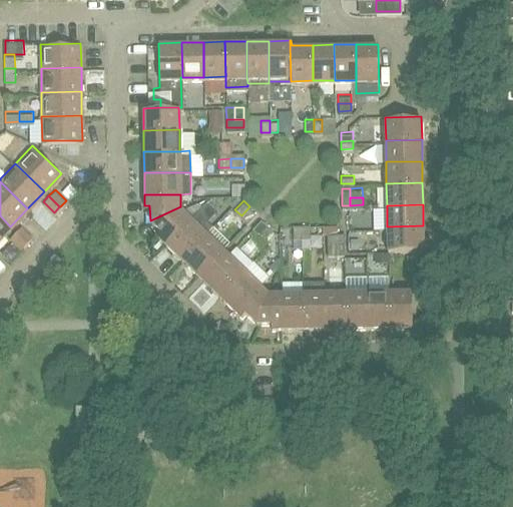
[(157,235),(164,241),(189,215),(180,206),(150,220),(161,231),(157,235)]
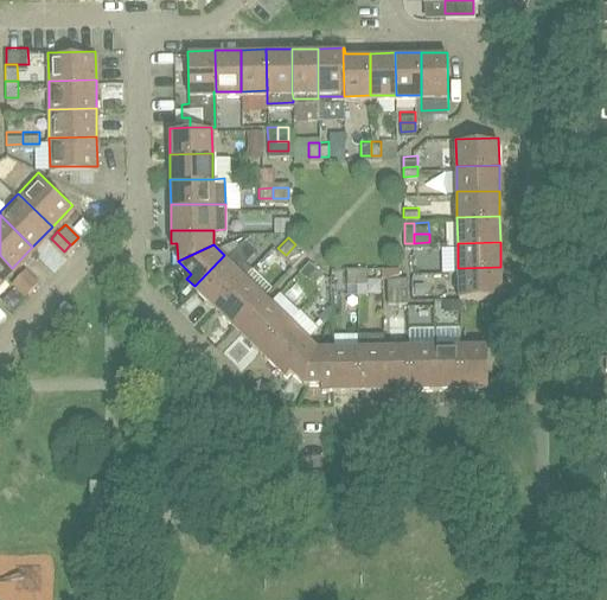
[(286,255),(292,262),(302,250),(295,244),(286,255)]
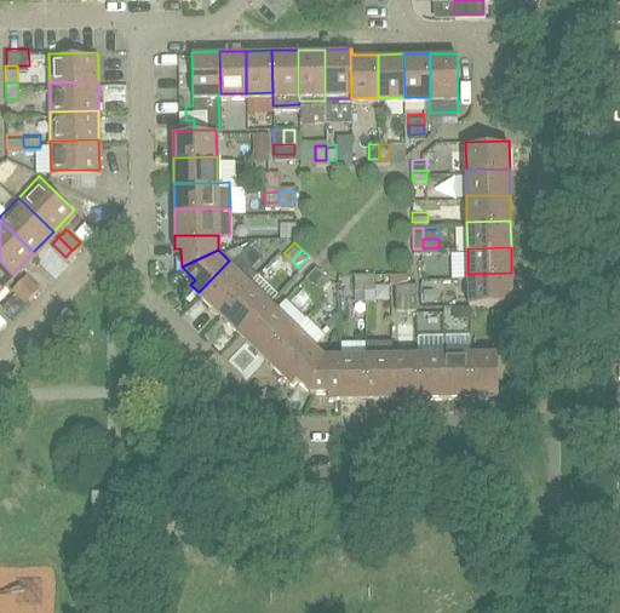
[(199,292),(217,310),(248,279),(258,269),(239,251),(229,261),(199,292)]
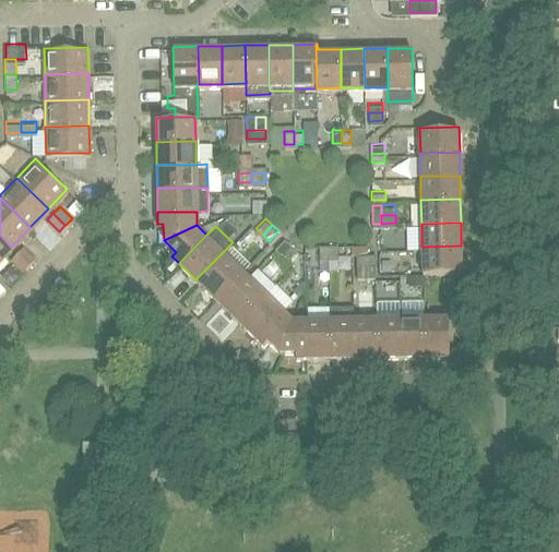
[(0,235),(0,258),(11,247),(0,235)]
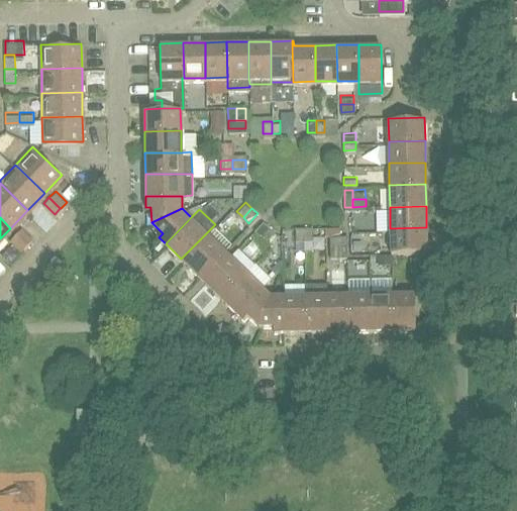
[(261,234),(269,225),(263,219),(254,228),(261,234)]
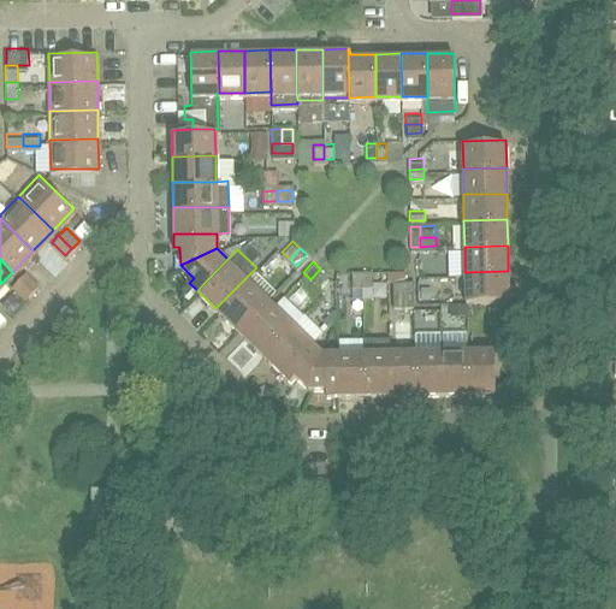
[(329,276),(320,268),(311,279),(318,287),(329,276)]
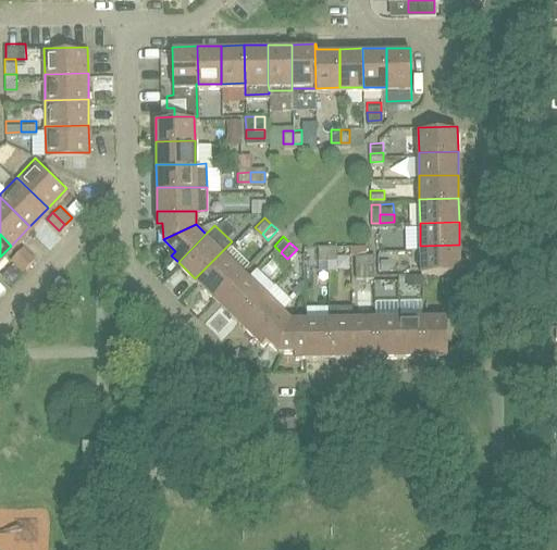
[(326,242),(318,242),(319,257),(326,255),(326,242)]
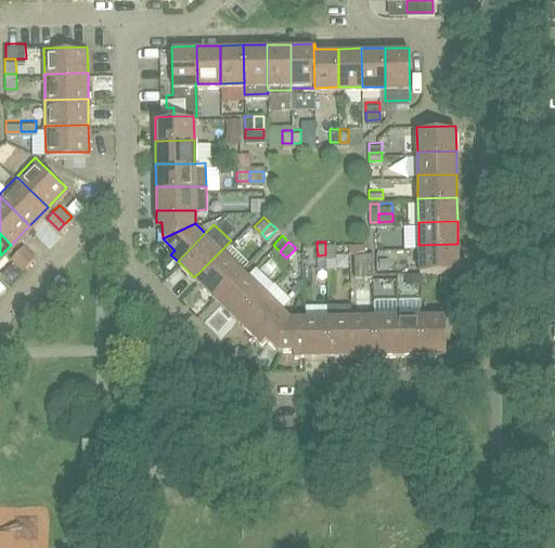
[(335,255),(335,251),(335,242),(325,242),(325,255),(335,255)]
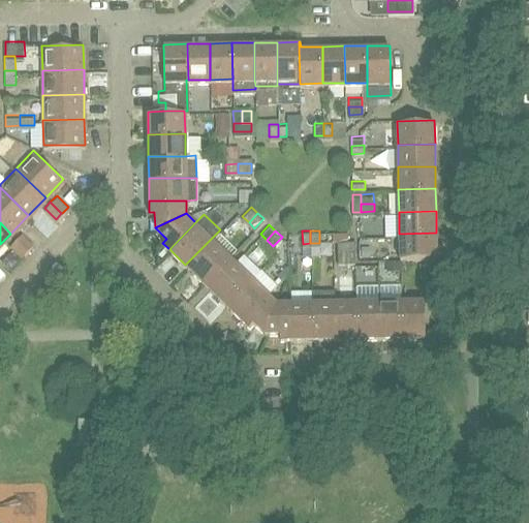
[(16,238),(27,249),(33,242),(22,232),(16,238)]
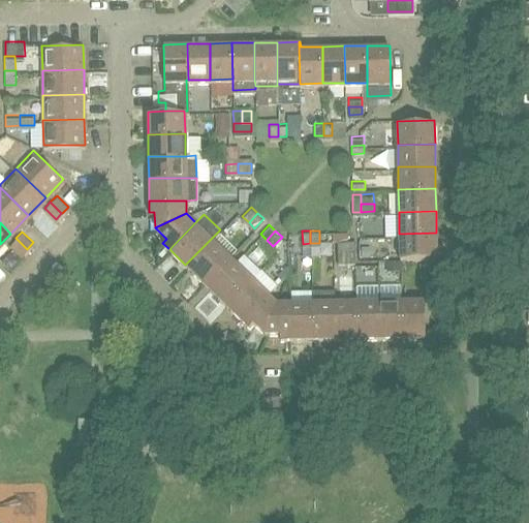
[(400,257),(437,256),(436,233),(399,234),(400,257)]
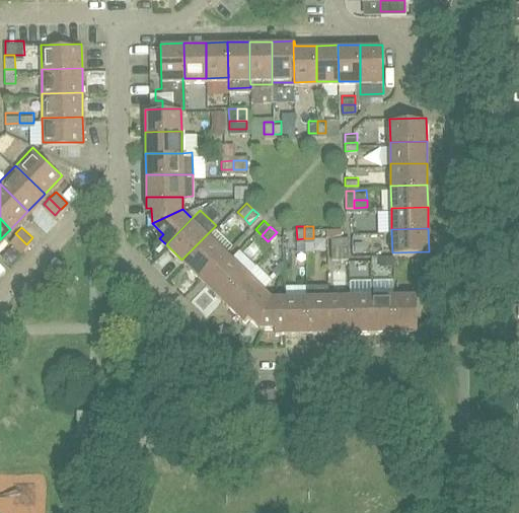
[(20,250),(26,244),(15,233),(9,239),(20,250)]
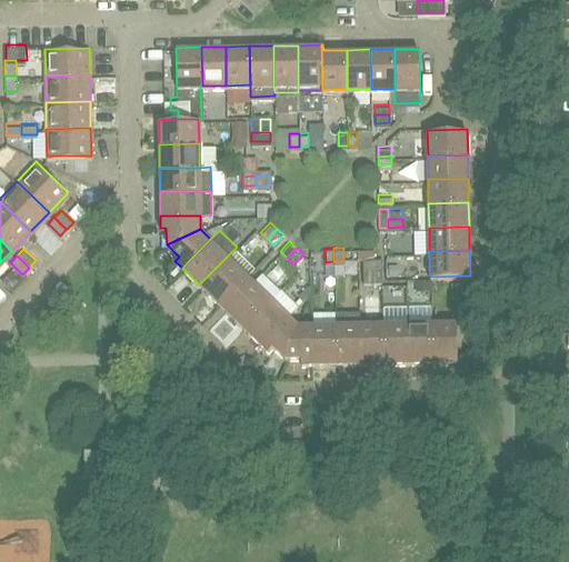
[(218,302),(246,273),(228,256),(199,284),(218,302)]
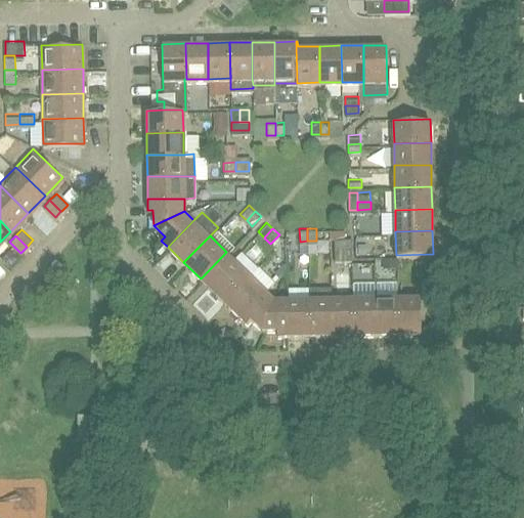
[(351,244),(343,245),(343,257),(351,257),(351,244)]
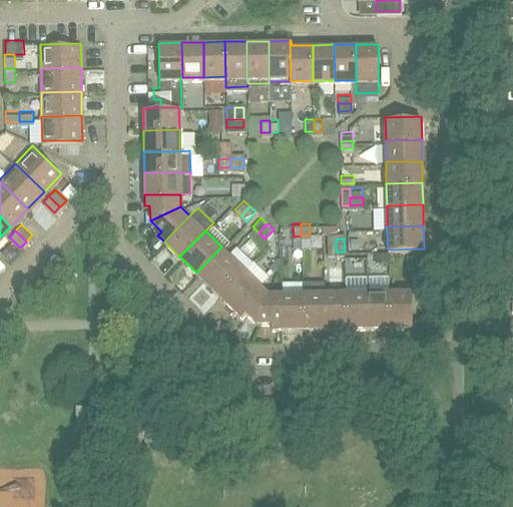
[(336,239),(327,239),(327,251),(336,251),(336,239)]
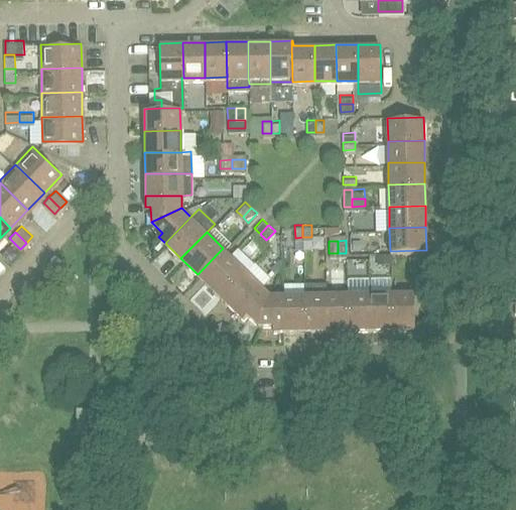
[(219,295),(244,269),(228,254),(203,279),(219,295)]
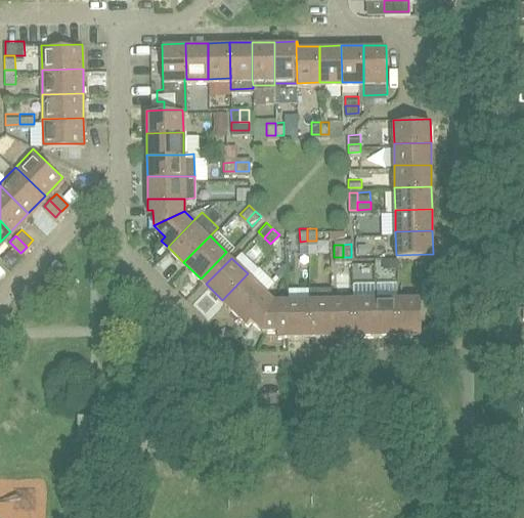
[(425,271),(424,258),(416,258),(416,271),(425,271)]
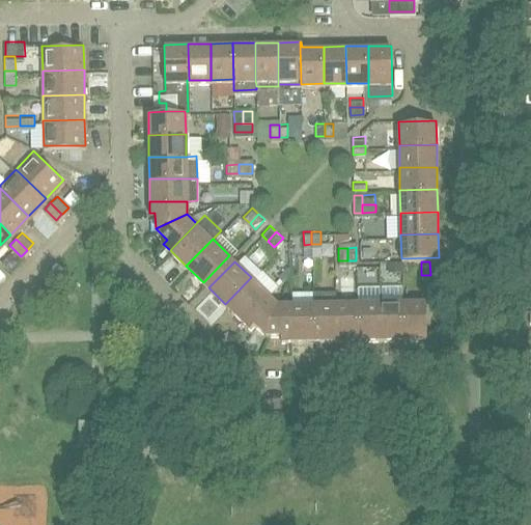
[(251,277),(225,304),(242,320),(267,293),(251,277)]
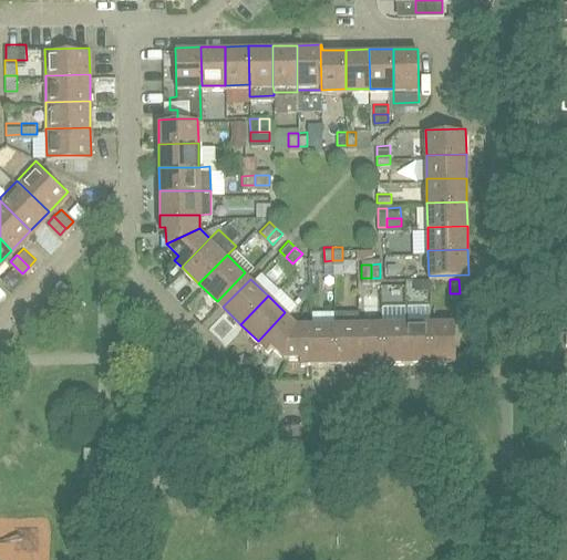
[(333,309),(333,322),(334,361),(358,361),(358,322),(358,309),(333,309)]
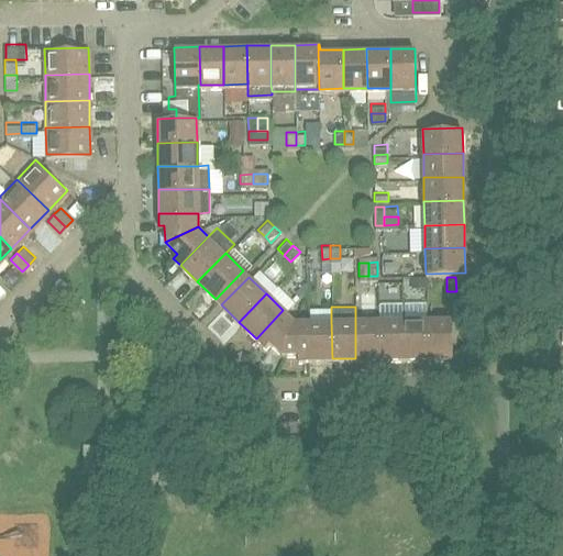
[(283,310),(256,338),(263,346),(267,342),(279,354),(294,320),(283,310)]
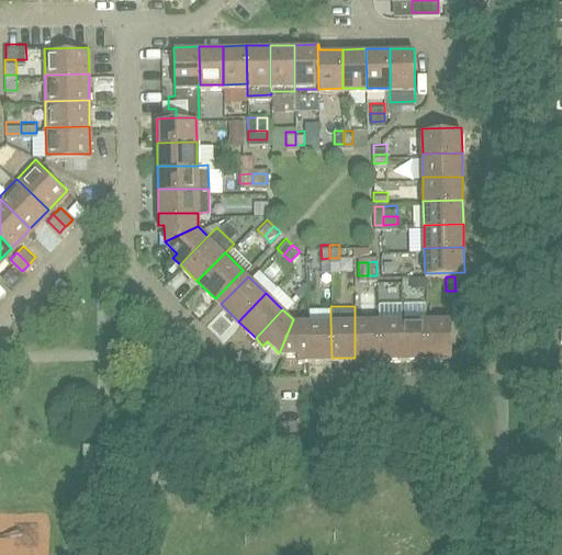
[(426,318),(426,357),(451,357),(450,317),(426,318)]
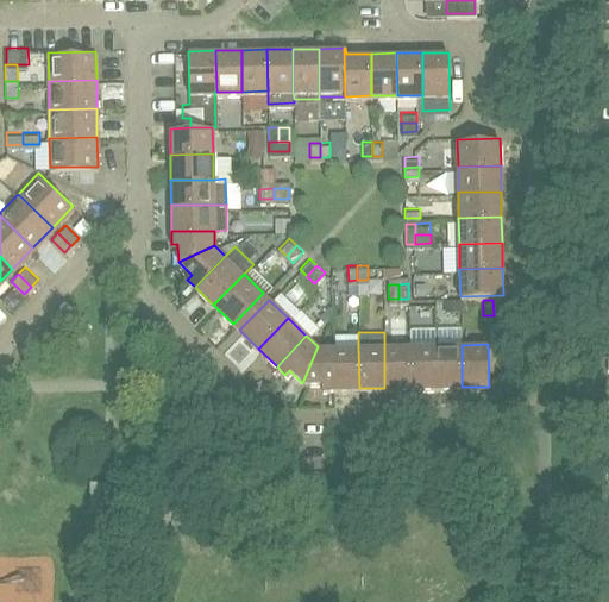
[(410,388),(409,345),(384,346),(384,388),(410,388)]
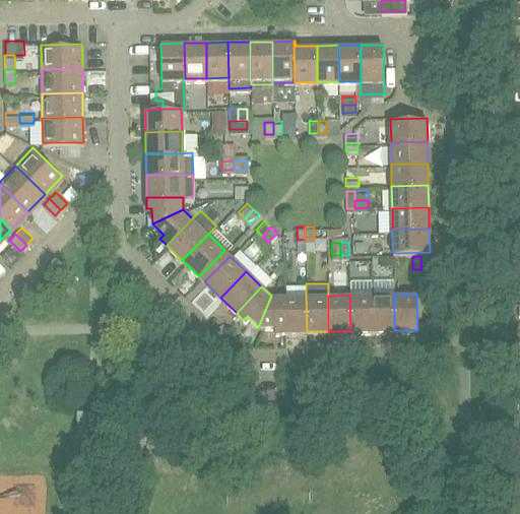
[(373,330),(372,295),(349,295),(350,331),(373,330)]
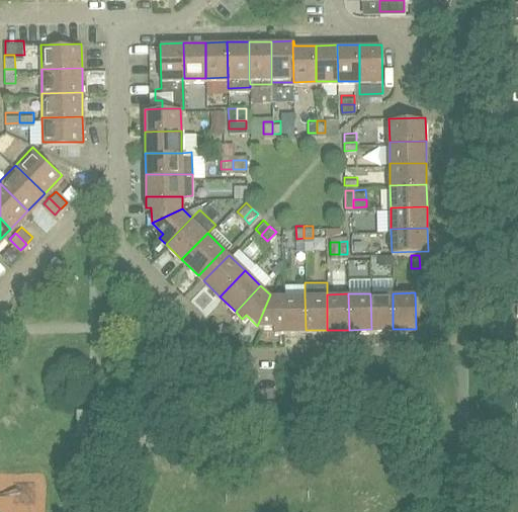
[(393,329),(393,293),(370,293),(371,329),(393,329)]
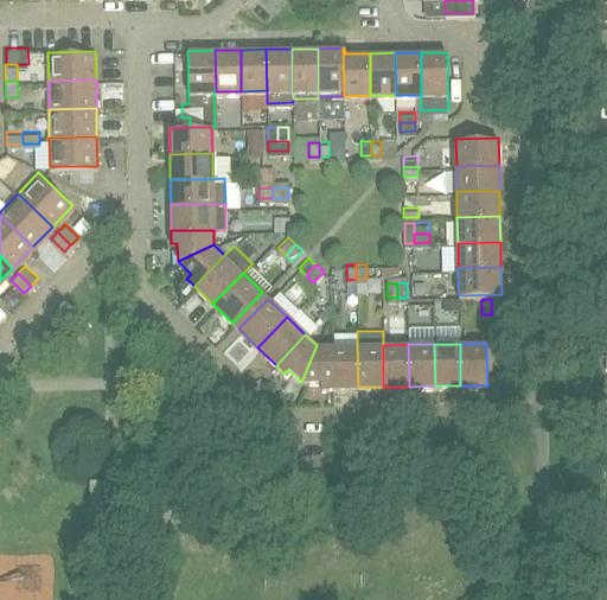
[(317,345),(301,382),(320,381),(320,388),(332,388),(332,345),(317,345)]
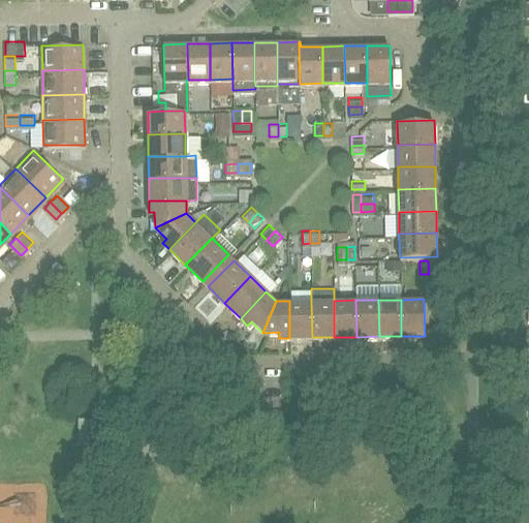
[(312,337),(311,301),(289,301),(289,338),(312,337)]
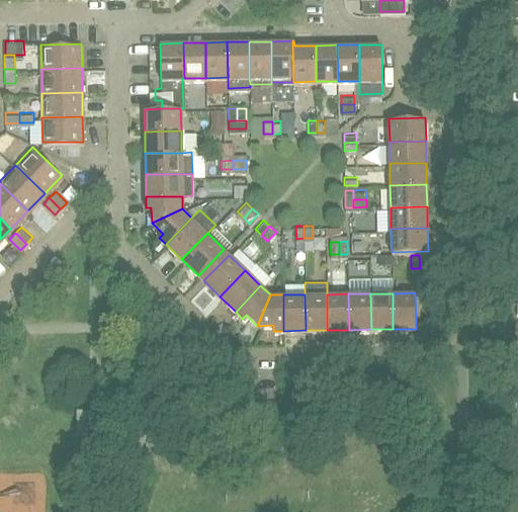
[(76,406),(76,430),(86,430),(86,406),(76,406)]
